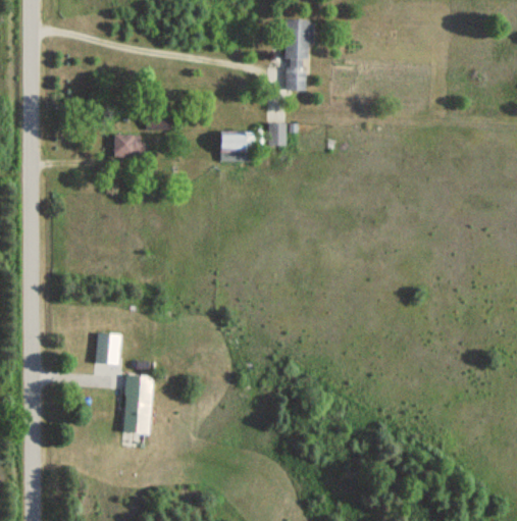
[(287,90),(309,90),(309,19),(286,19),(287,90)]
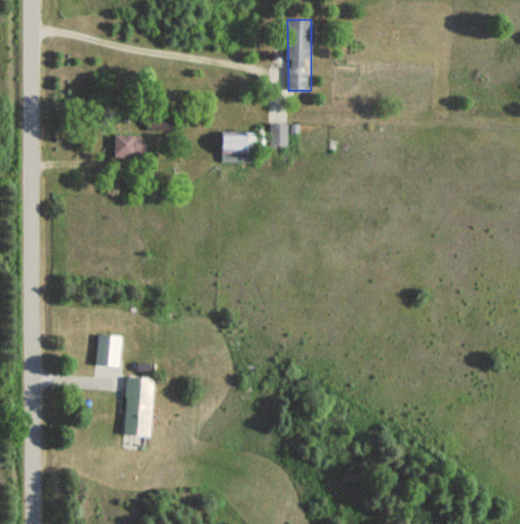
[(288,122),(270,122),(270,147),(288,147),(288,122)]
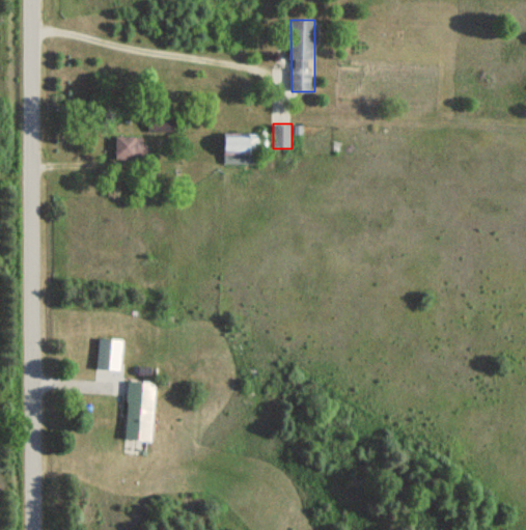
[(260,135),(220,135),(220,155),(260,155),(260,135)]
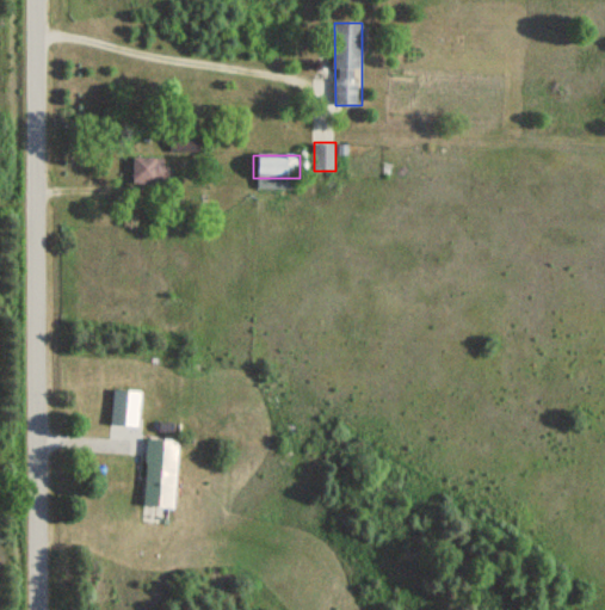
[(167,186),(167,159),(135,159),(135,186),(167,186)]
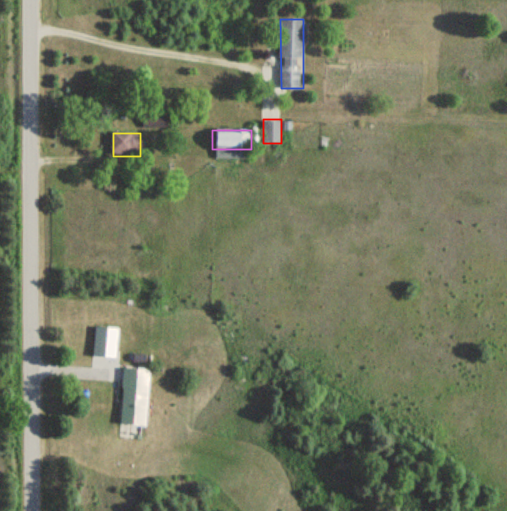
[(121,423),(146,425),(150,370),(124,368),(121,423)]
